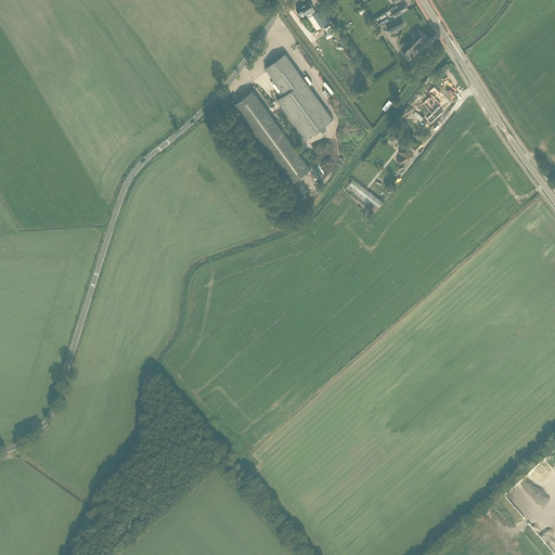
[(313,14),(313,15),(308,17),(317,29),(330,22),(322,9),(315,13),(313,9),(309,2),(301,7),(306,13),(310,11),(313,14)]
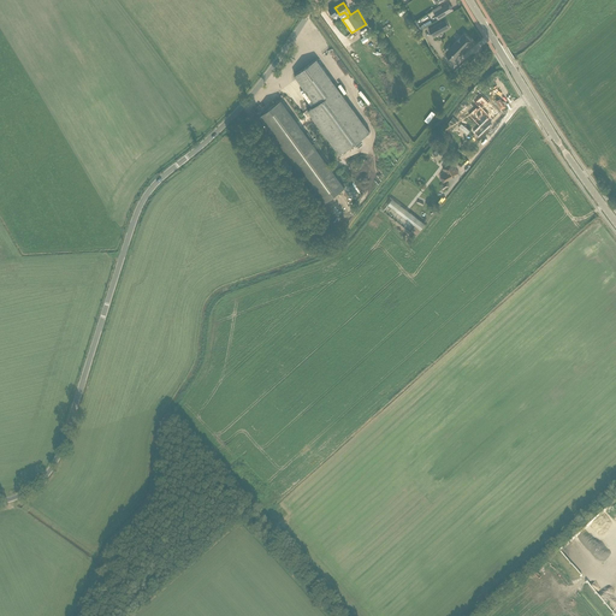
[(448,5),(433,12),(437,19),(451,11),(448,5)]
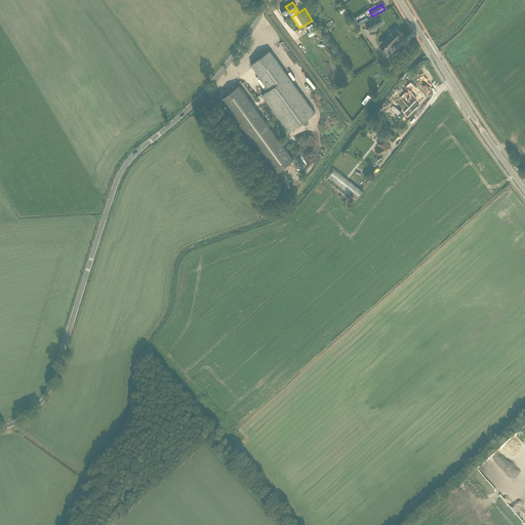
[(384,24),(379,18),(366,27),(369,32),(384,24)]
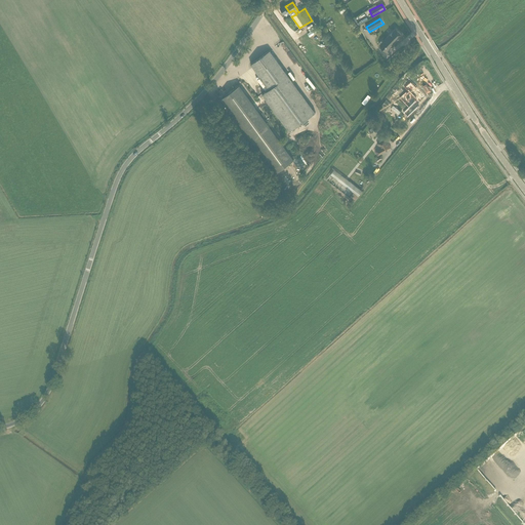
[(307,33),(310,36),(318,31),(315,28),(307,33)]
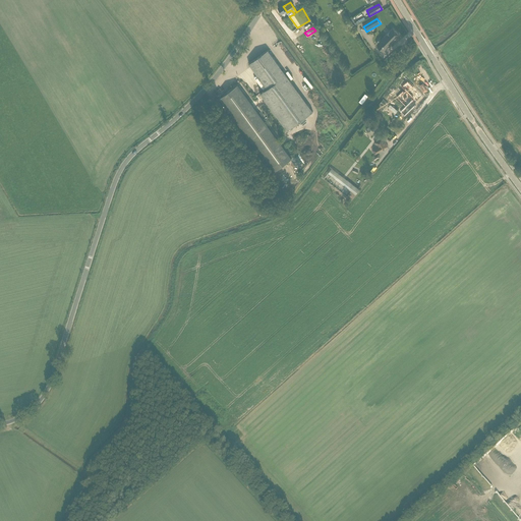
[(391,41),(392,40),(393,41),(399,35),(393,29),(380,41),(379,40),(375,43),(384,51),(392,42),(391,41)]
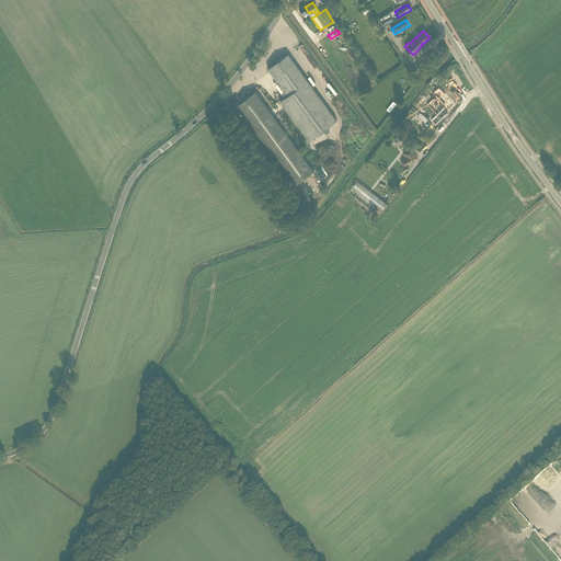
[(338,121),(288,54),(267,68),(287,94),(279,100),(309,140),(338,121)]
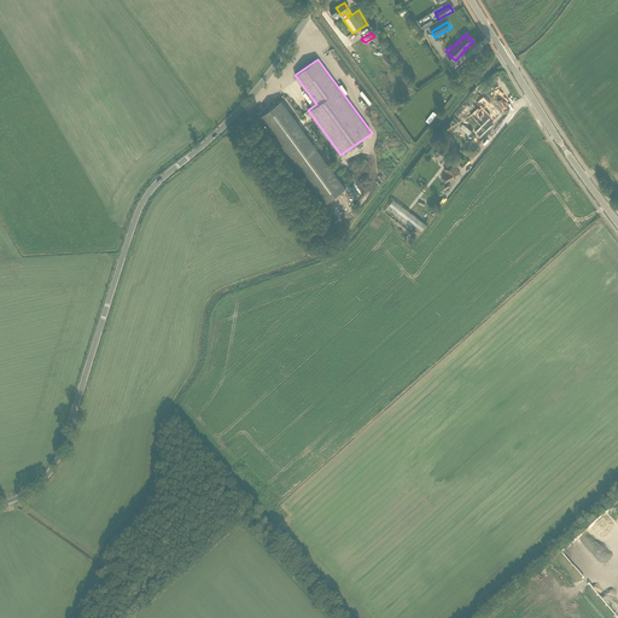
[(483,95),(476,103),(495,122),(502,115),(491,104),(483,95)]
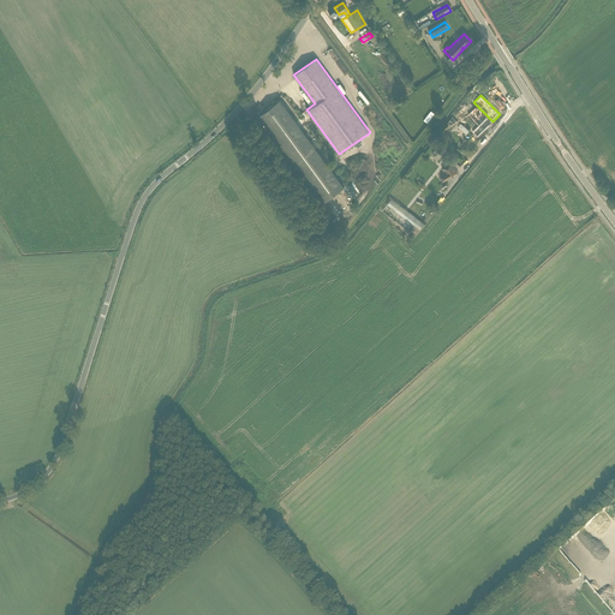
[(344,187),(280,100),(258,115),(322,203),(344,187)]
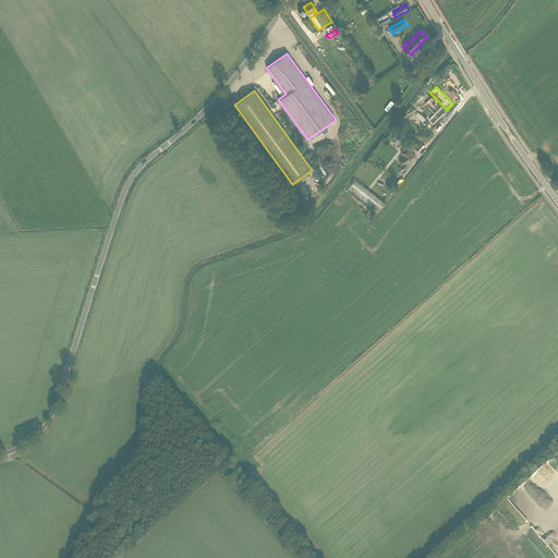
[(399,160),(401,166),(415,157),(410,147),(402,152),(405,157),(399,160)]
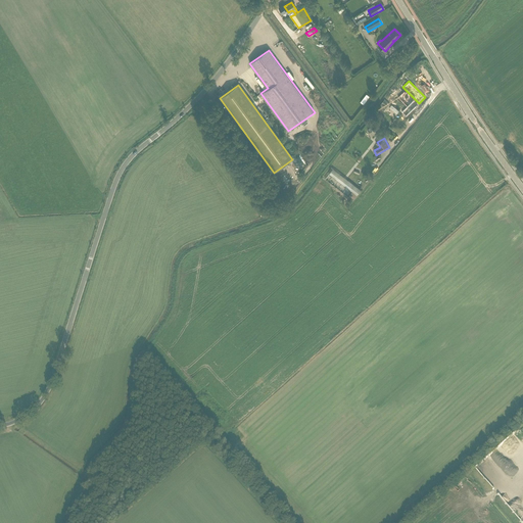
[(295,163),(303,156),(301,154),(293,160),(295,163)]
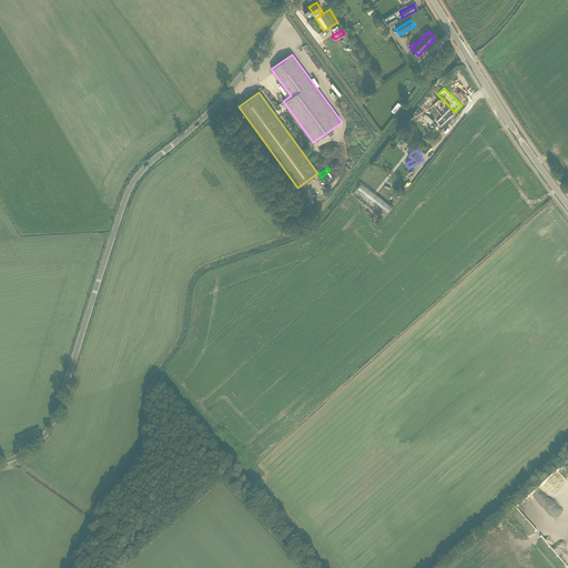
[(383,219),(392,206),(362,183),(353,195),(383,219)]
